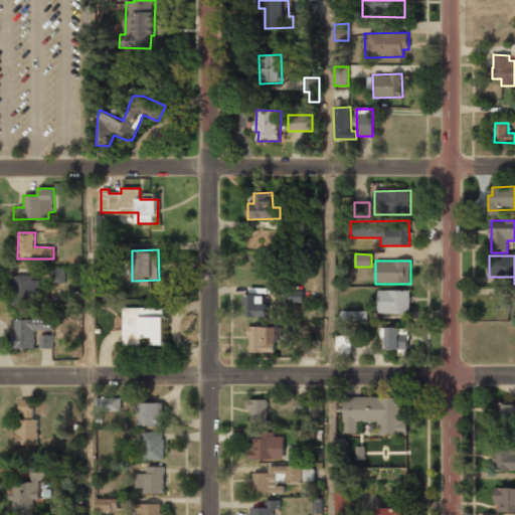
[(63,268),(51,269),(52,284),(64,283),(63,268)]
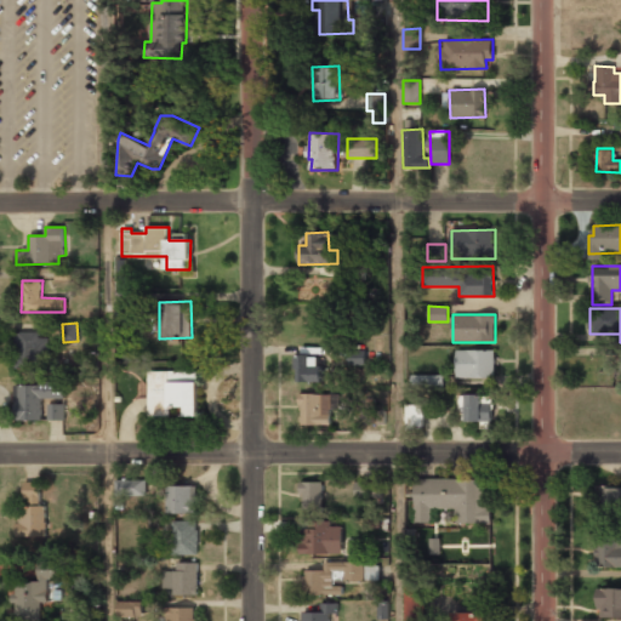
[(49,339),(39,339),(39,331),(13,332),(15,369),(49,369),(49,339)]
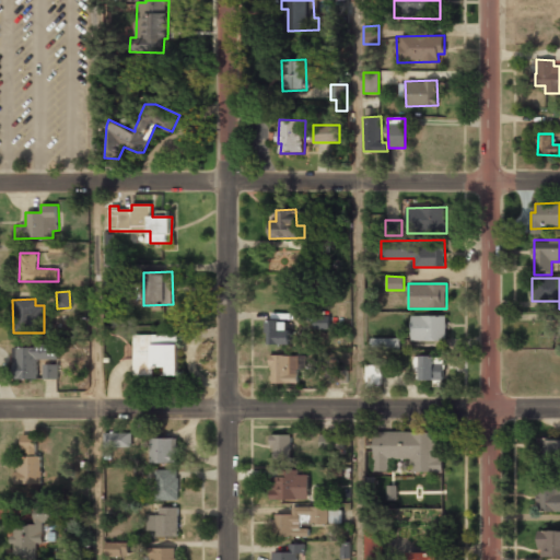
[(446,316),(411,316),(411,340),(446,340),(446,316)]
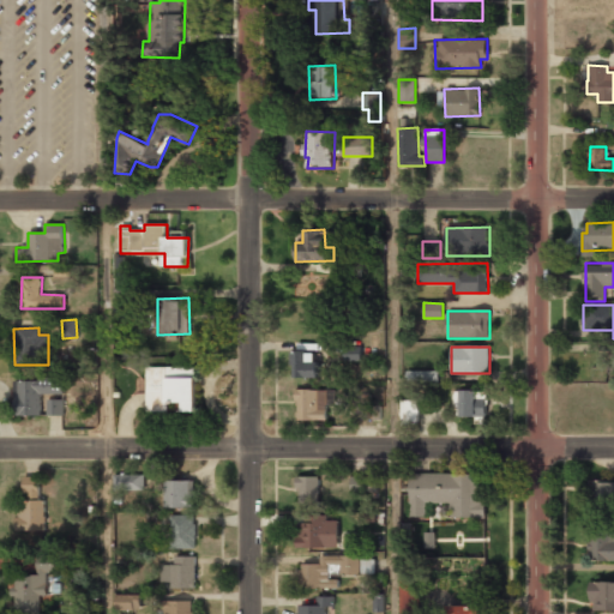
[(318,378),(318,351),(290,351),(290,367),(295,366),(295,378),(318,378)]
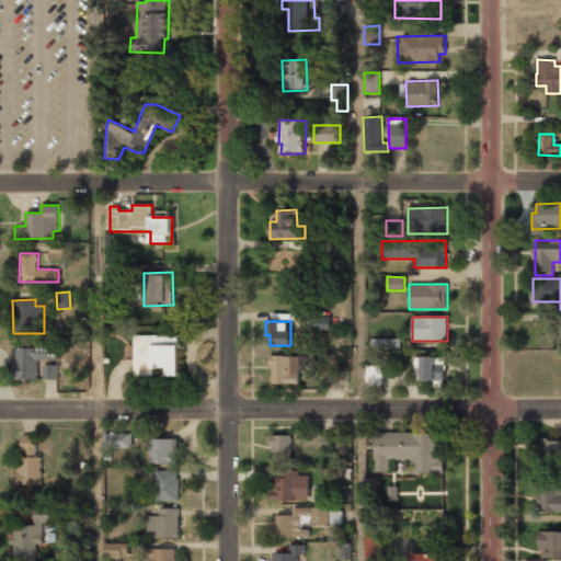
[(179,335),(134,335),(135,376),(153,376),(153,368),(168,368),(168,377),(180,376),(179,335)]
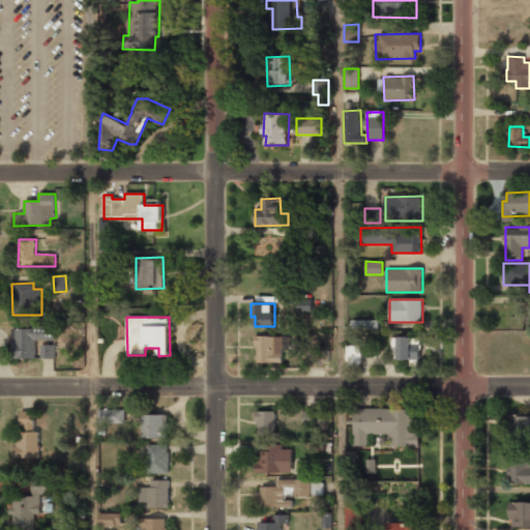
[(379,320),(351,320),(351,329),(378,329),(379,320)]
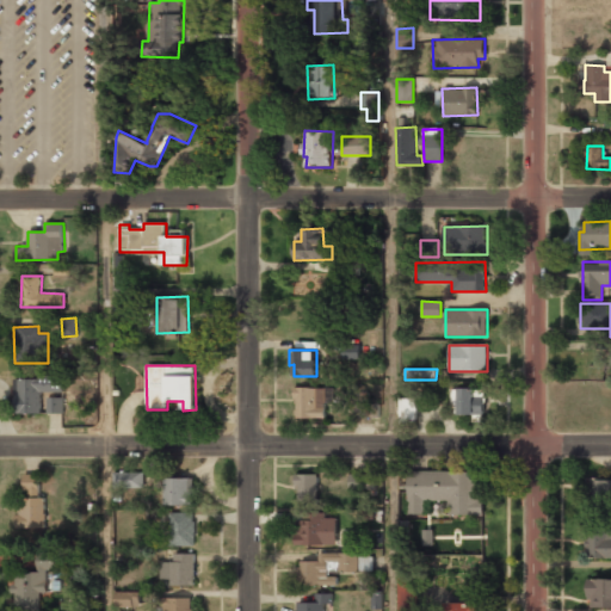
[(14,378),(16,414),(42,413),(42,393),(65,392),(63,377),(14,378)]
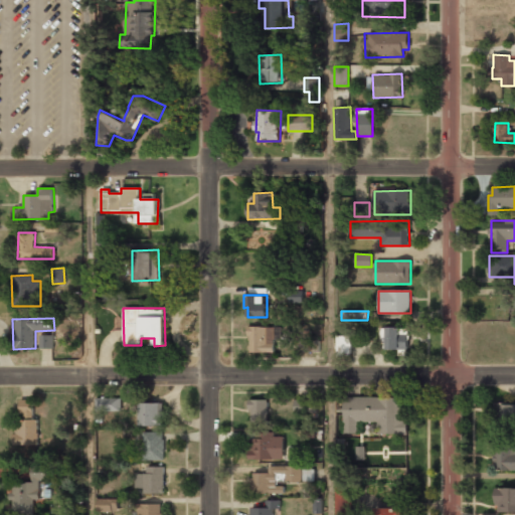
[(274,353),(275,340),(282,340),(282,327),(248,327),(248,352),(274,353)]
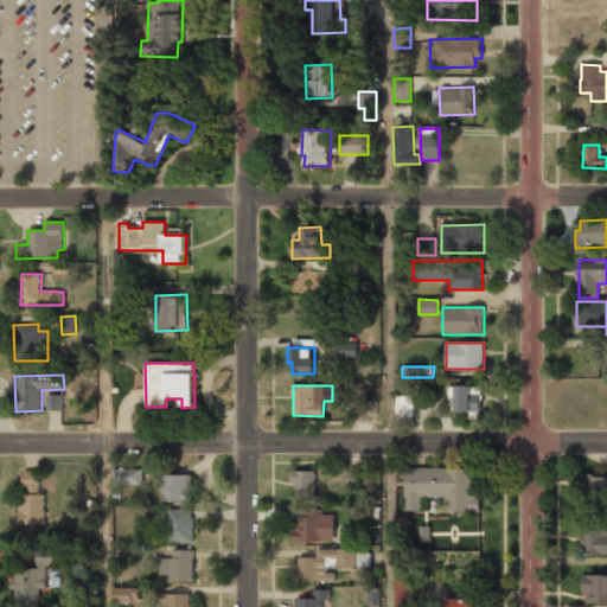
[(63,395),(48,395),(48,411),(64,410),(63,395)]
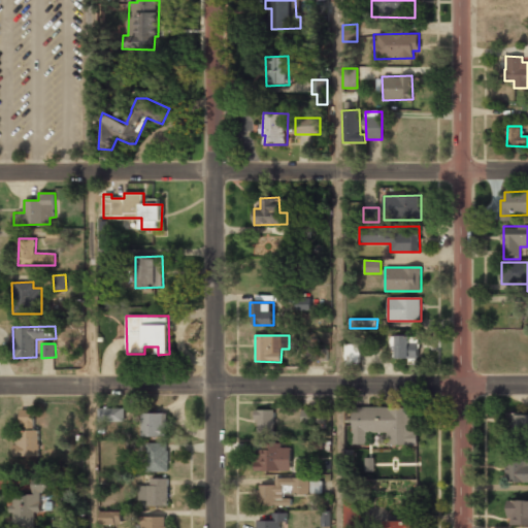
[(360,363),(359,343),(344,344),(345,364),(360,363)]
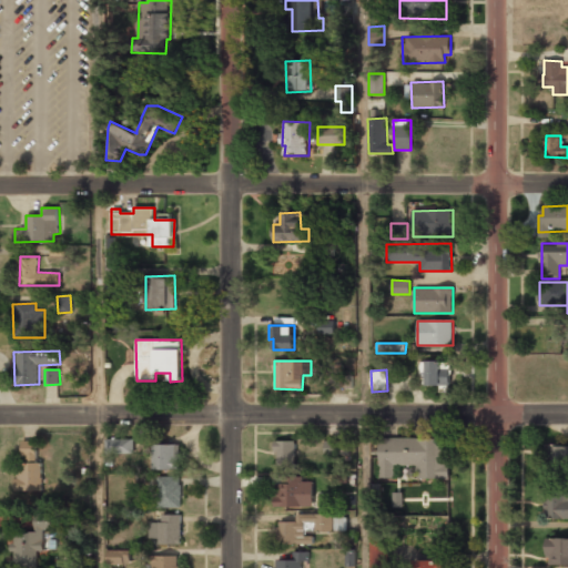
[(353,374),(331,374),(331,388),(352,388),(353,374)]
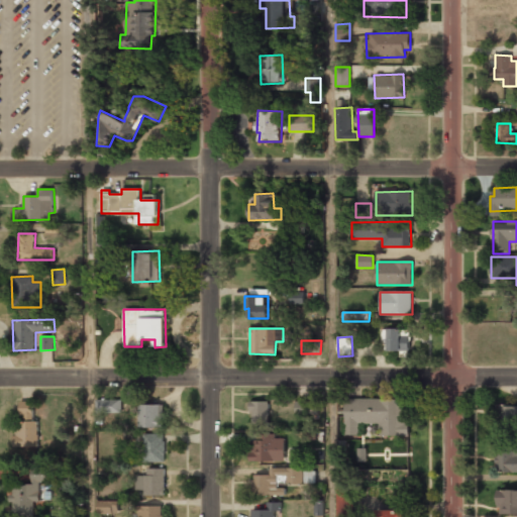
[(121,415),(121,400),(95,399),(95,414),(121,415)]
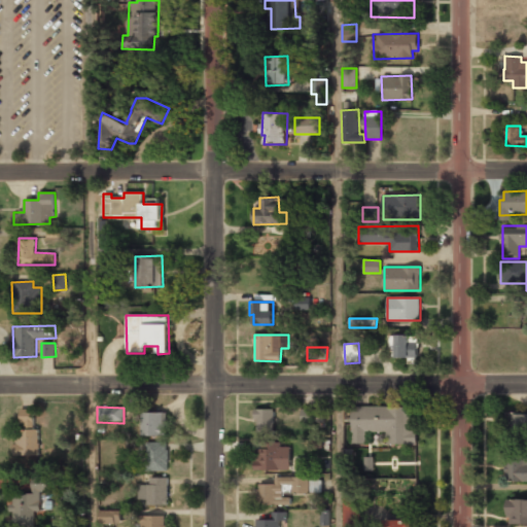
[(352,444),(366,444),(366,431),(387,431),(387,444),(417,444),(417,428),(408,428),(408,407),(352,407),(352,444)]
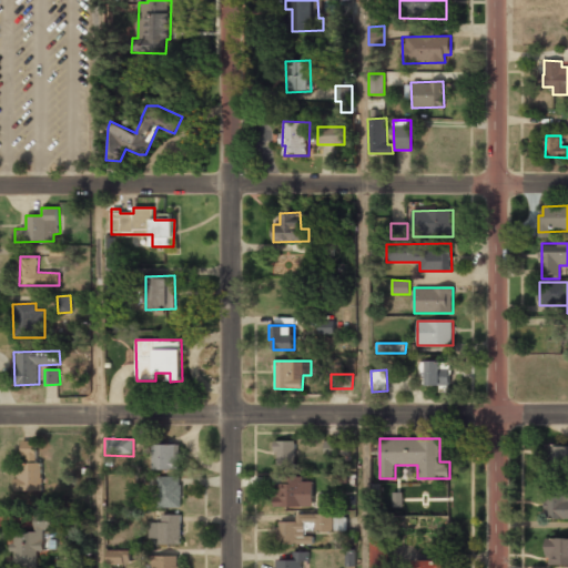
[(42,463),(38,463),(37,440),(23,440),(23,463),(17,463),(17,490),(42,490),(42,463)]
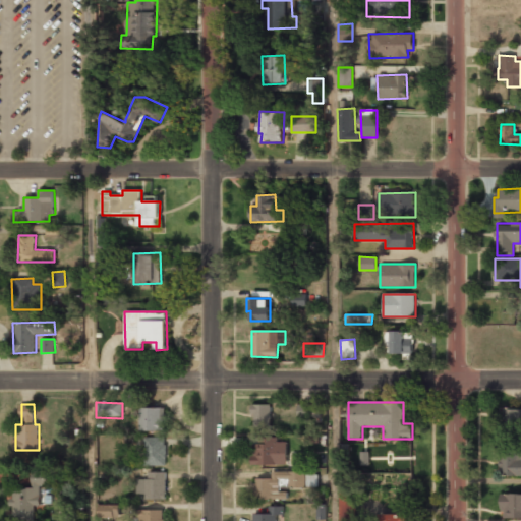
[(253,405),(253,430),(272,430),(271,404),(253,405)]
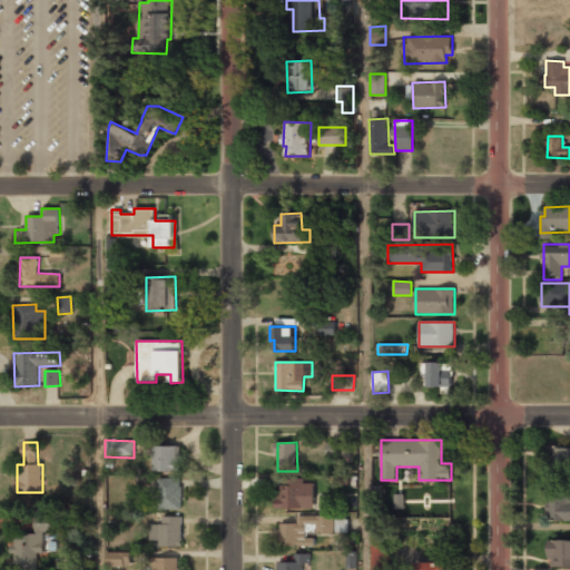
[(182,471),(182,445),(150,446),(151,472),(182,471)]
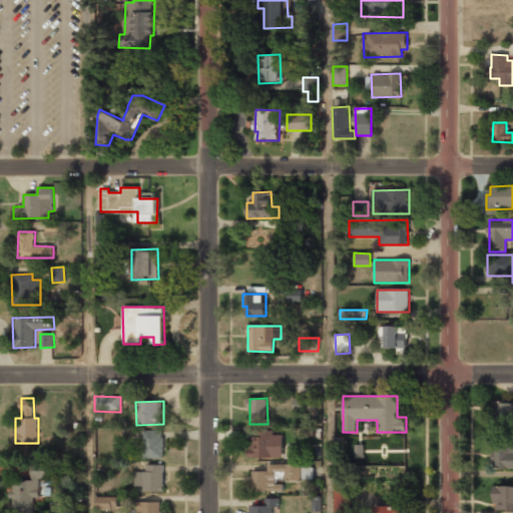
[(512,402),(495,403),(495,427),(512,426),(512,402)]
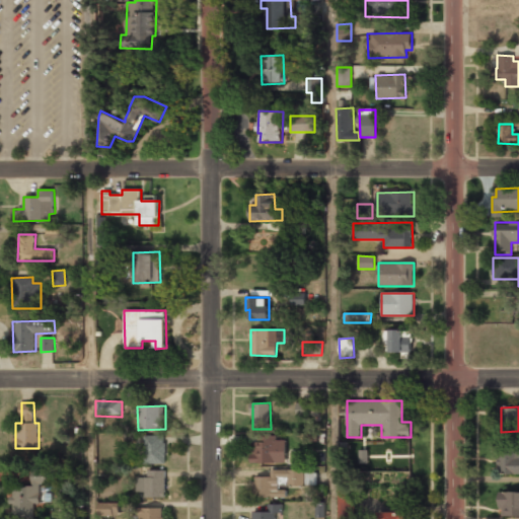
[(165,436),(144,435),(143,463),(165,464),(165,436)]
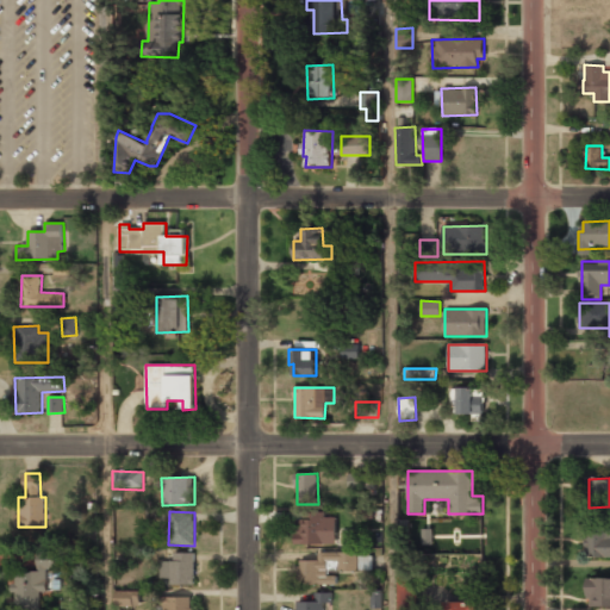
[(337,545),(337,517),(325,517),(325,512),(313,511),(312,520),(294,520),(294,543),(337,545)]
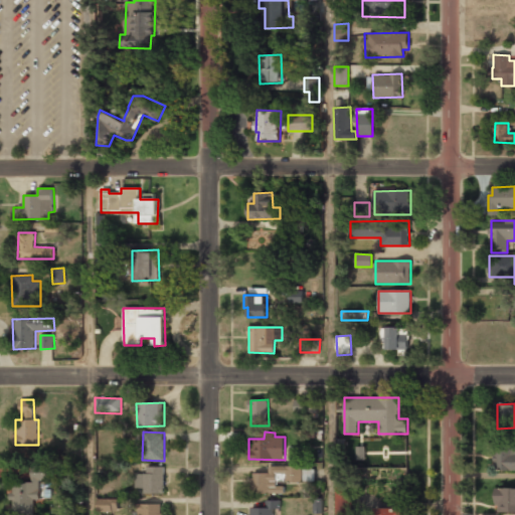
[(514,448),(495,448),(494,470),(514,470),(514,448)]
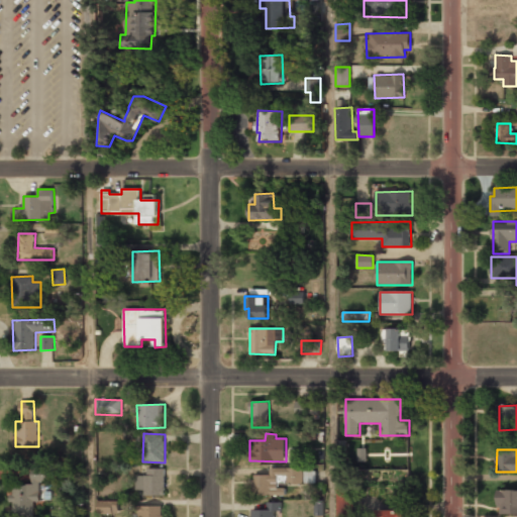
[(34,516),(34,501),(40,501),(40,480),(48,480),(48,467),(31,467),(31,485),(12,485),(12,516),(34,516)]
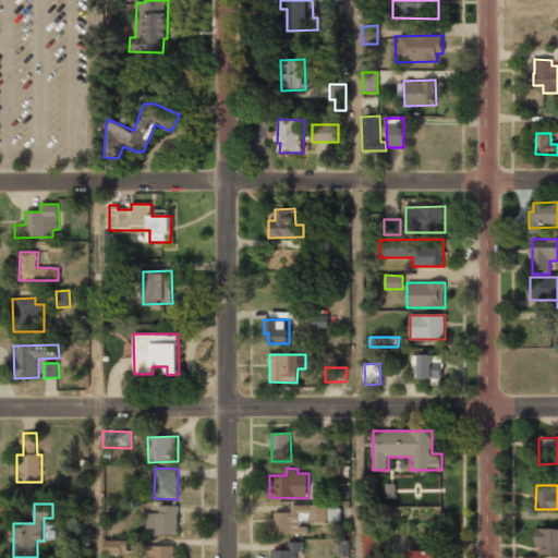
[(300,534),(300,521),(340,521),(340,510),(330,510),(330,505),(292,506),(292,512),(273,512),(273,534),(300,534)]
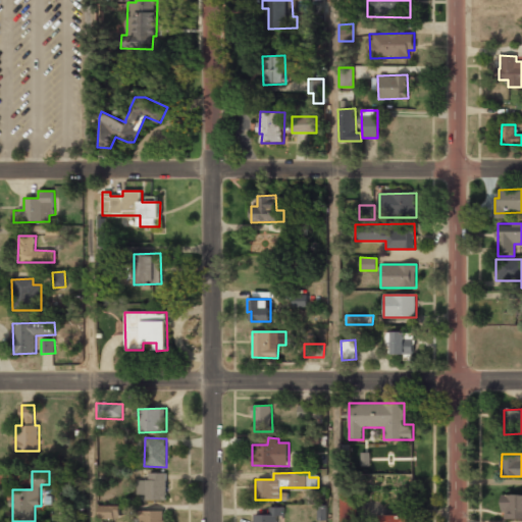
[(166,500),(166,473),(148,473),(148,480),(136,480),(136,493),(146,493),(146,501),(166,500)]
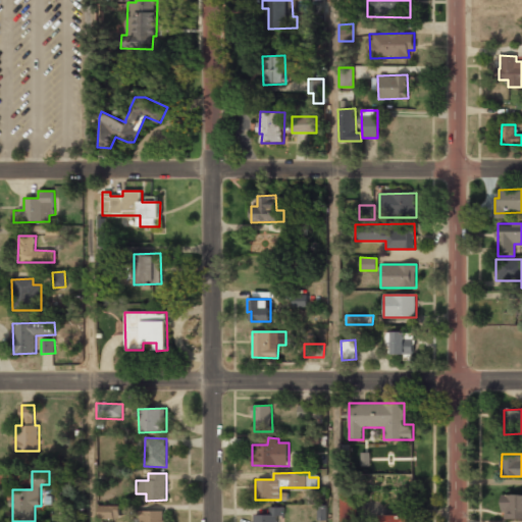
[(341,492),(340,521),(357,521),(358,492),(341,492)]
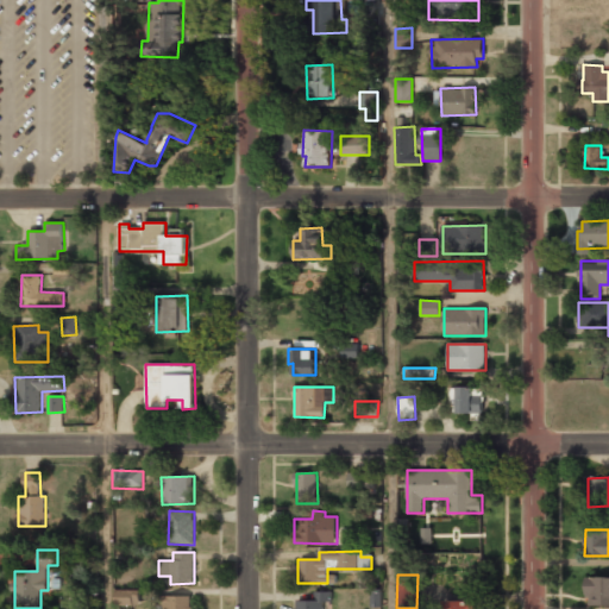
[(585,606),(608,604),(608,577),(586,577),(585,606)]
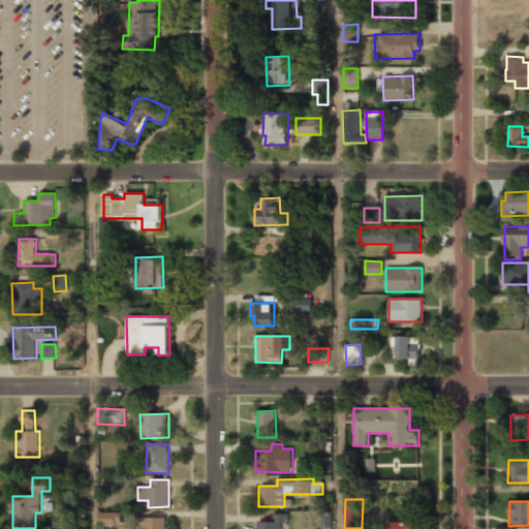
[(332,512),(322,511),(322,527),(331,528),(332,512)]
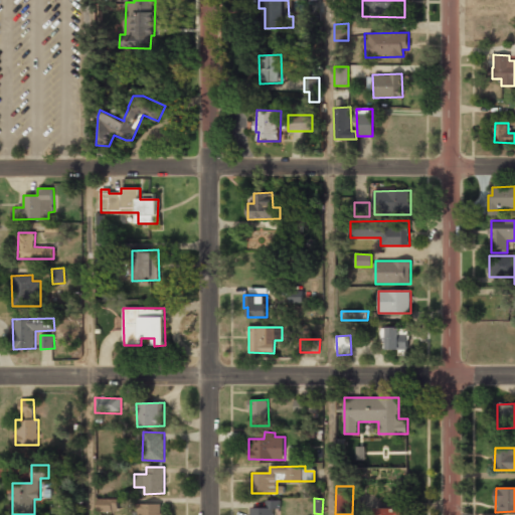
[(118,512),(118,499),(97,499),(98,512),(118,512)]
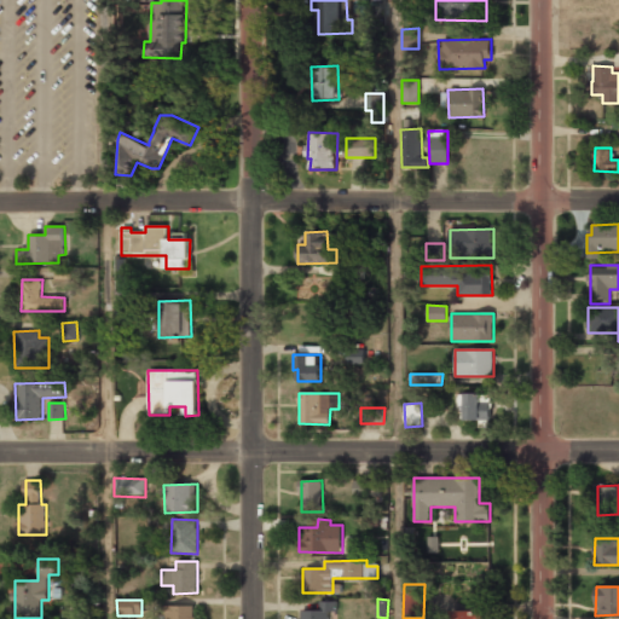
[(300,618),(328,618),(329,612),(336,612),(336,601),(320,601),(320,611),(301,609),(300,618)]
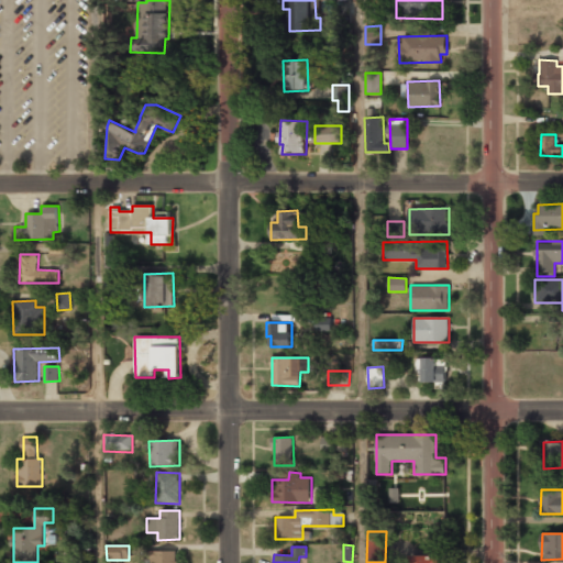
[(176,562),(176,550),(147,551),(147,562),(176,562)]
